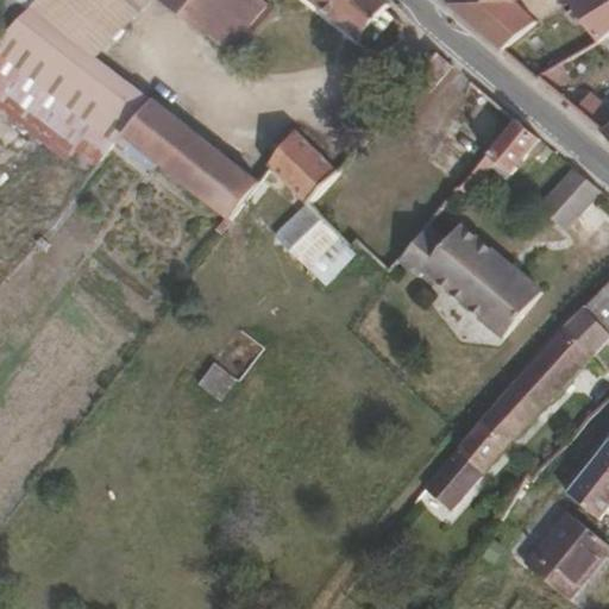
[(234,0),(42,0),(12,32),(0,44),(0,50),(94,125),(75,150),(95,165),(119,136),(149,99),(98,56),(150,0),(161,0),(205,35),(234,0)]
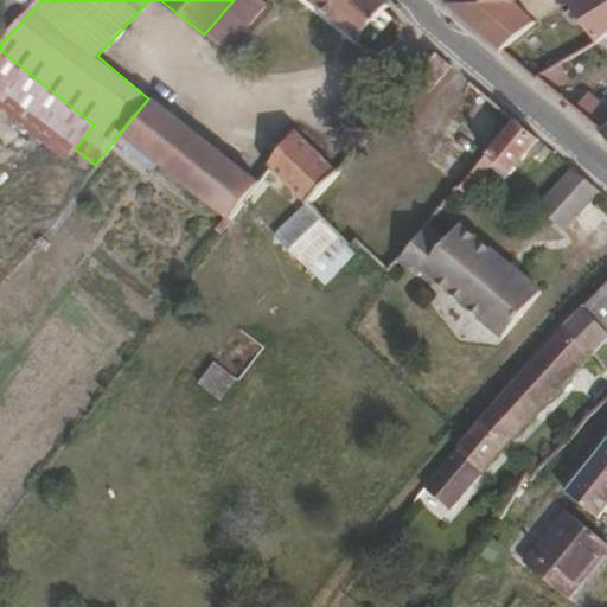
[(0,0),(0,19),(12,32),(42,0),(0,0)]
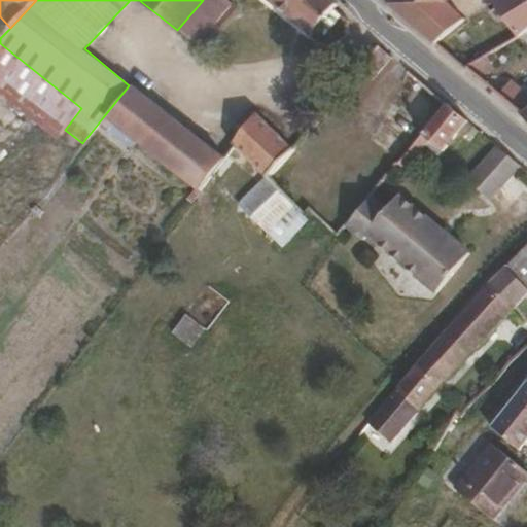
[(195,44),(229,5),(221,0),(203,0),(177,30),(195,44)]
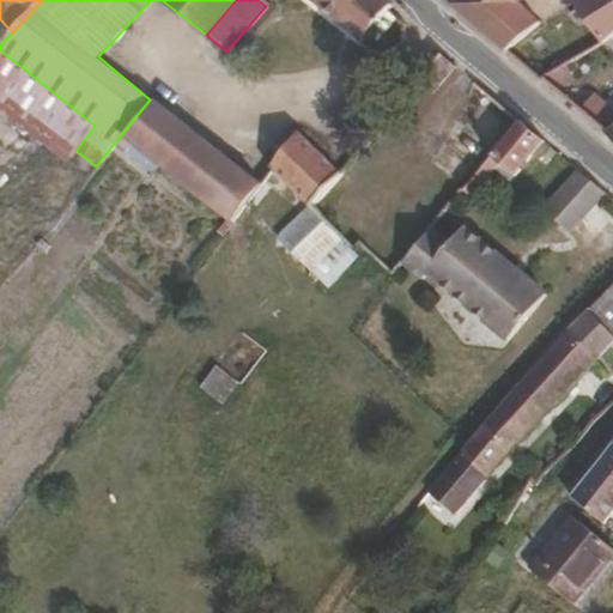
[(392,6),(382,0),(310,0),(364,41),(369,34),(377,41),(396,18),(388,11),(392,6)]
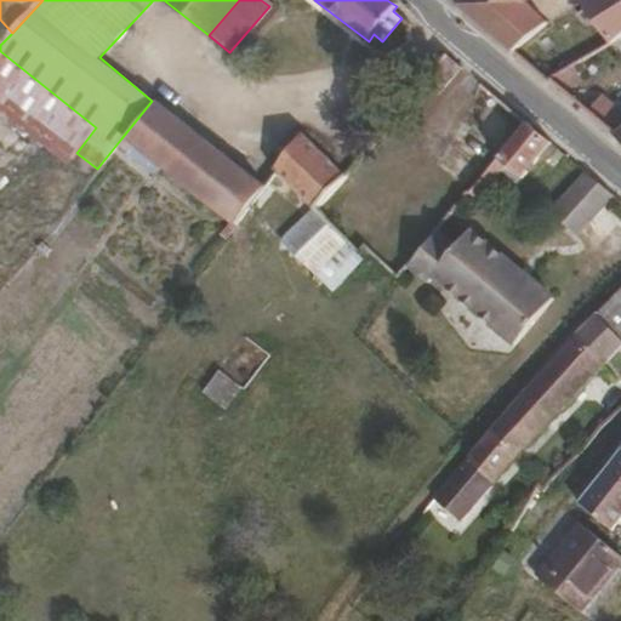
[(620,0),(460,0),(457,3),(512,51),(545,22),(525,1),(525,0),(590,0),(580,6),(607,41),(620,30),(620,0)]
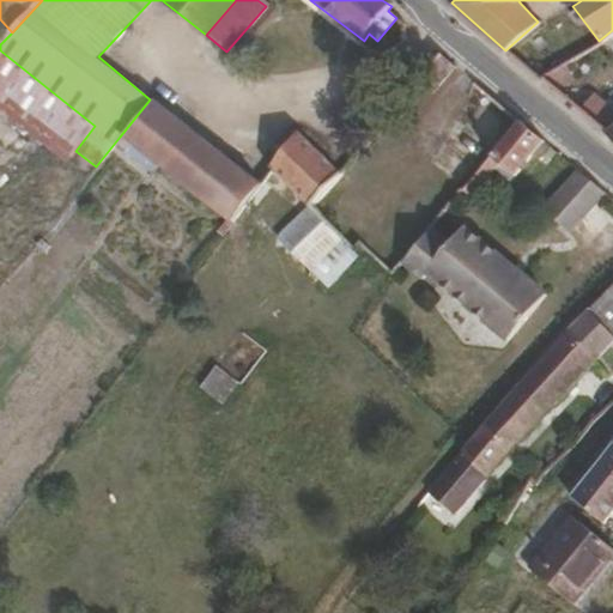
[(612,30),(599,41),(544,79),(586,125),(592,128),(612,113),(612,30)]
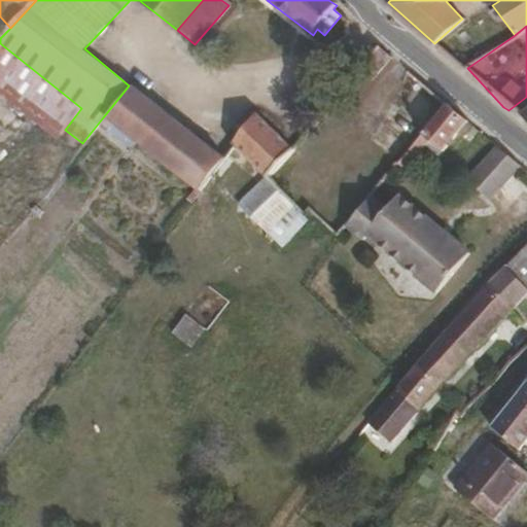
[(81,108),(0,43),(0,78),(65,130),(81,108)]
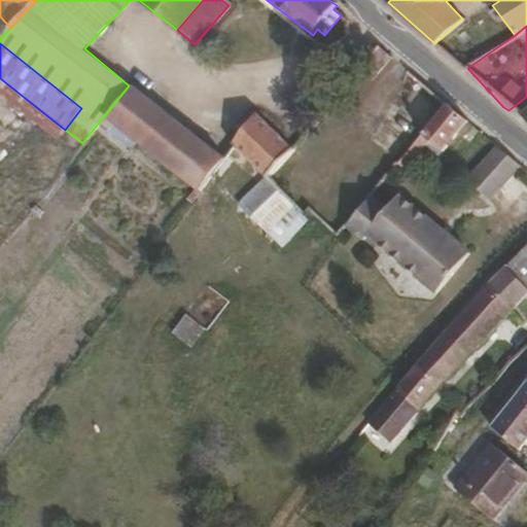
[(370,79),(388,57),(376,45),(356,68),(370,79)]
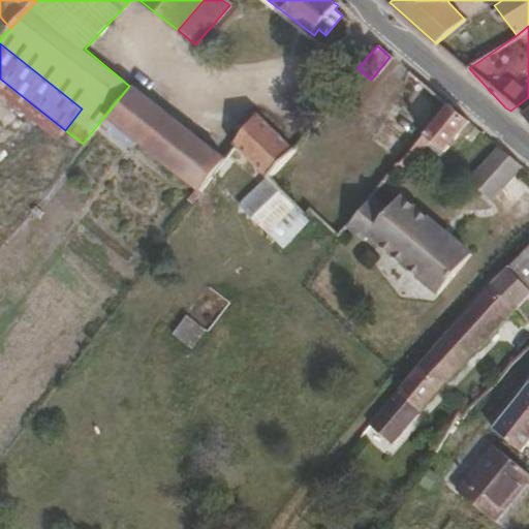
[(422,134),(446,104),(414,76),(366,139),(329,186),(309,212),(336,238),(344,227),(369,197),(422,134)]
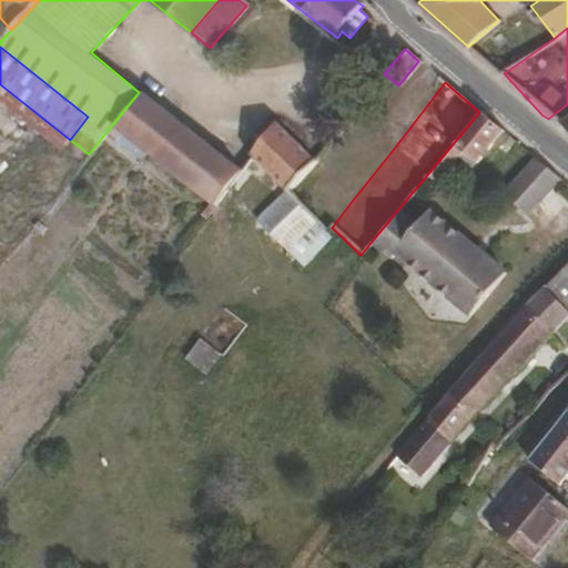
[(70,140),(0,84),(0,105),(60,153),(70,140)]
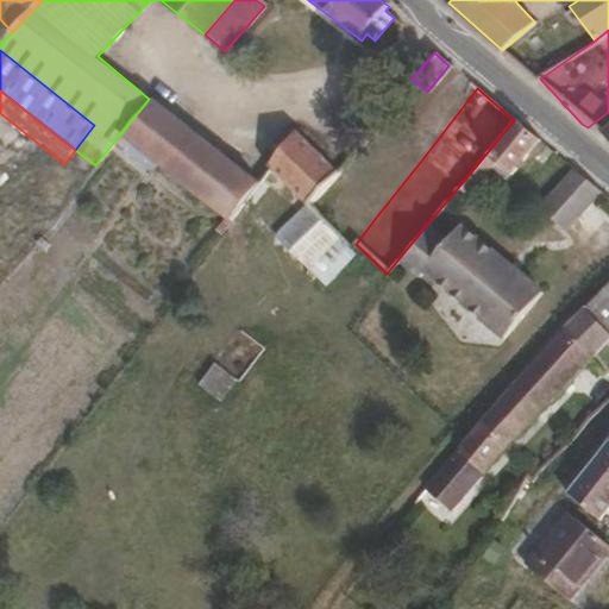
[(255,183),(149,99),(119,136),(226,223),(255,183)]
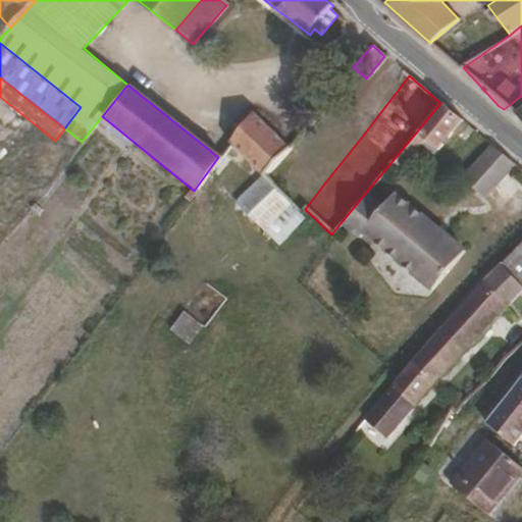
[(521,96),(504,109),(519,119),(521,121),(521,96)]
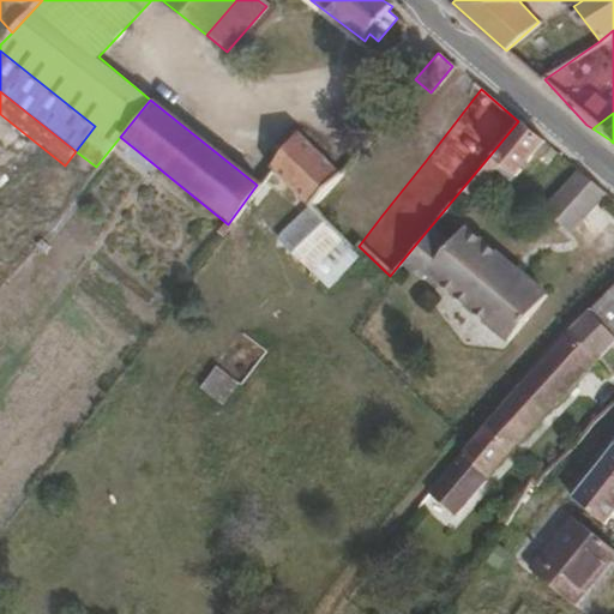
[(515,175),(542,142),(518,121),(489,156),(499,163),(515,175)]
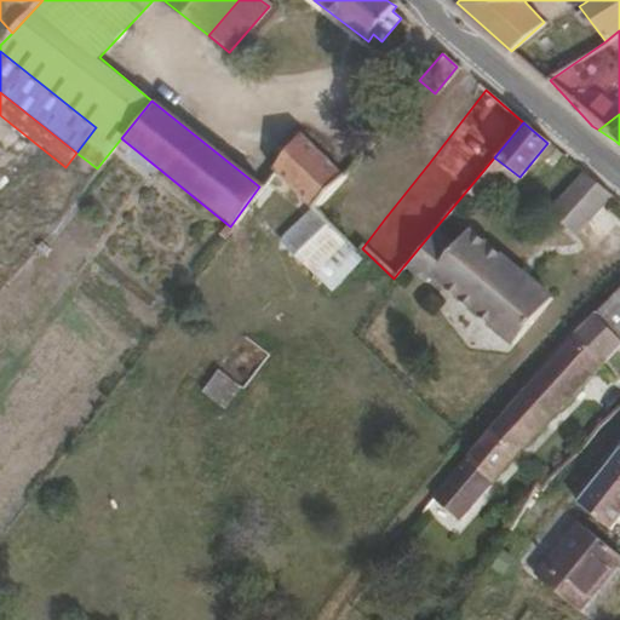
[(311,211),(340,174),(298,133),(271,172),(311,211)]
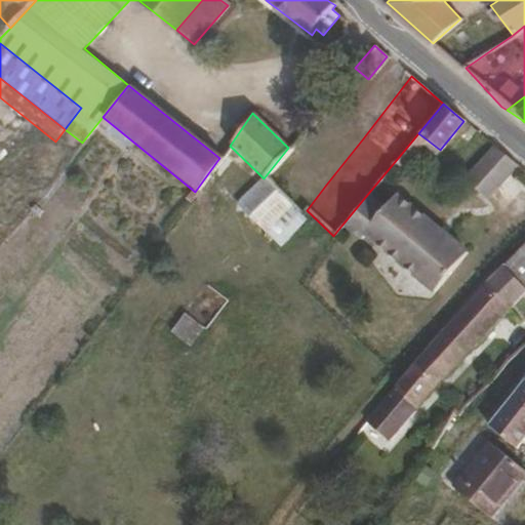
[(440,150),(427,139),(422,145),(436,156),(440,150)]
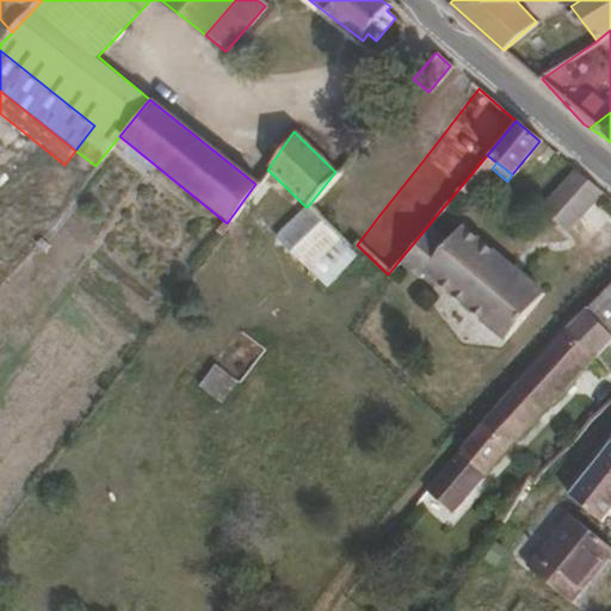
[(563,232),(599,192),(573,170),(538,209),(563,232)]
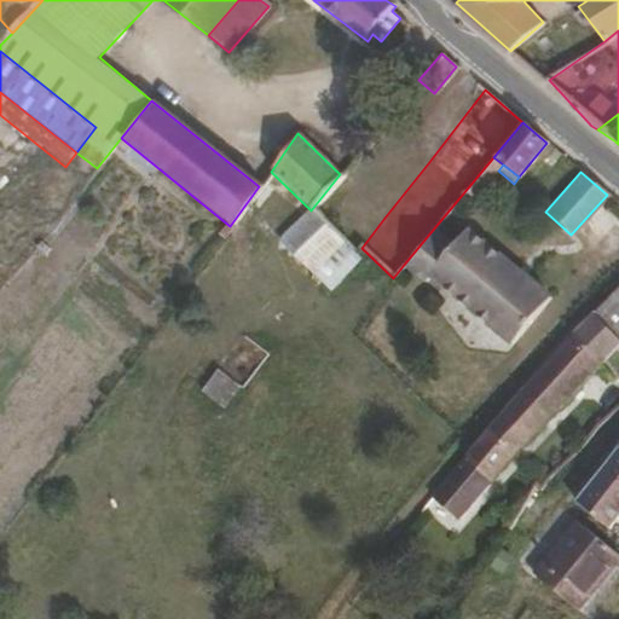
[(362,248),(385,218),(374,207),(340,174),(311,210),(341,238),(357,254),(362,248)]
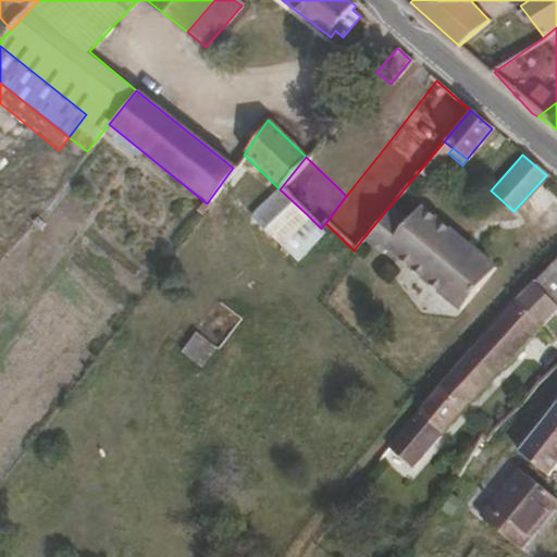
[(307,214),(280,189),(249,214),(281,246),(307,214)]
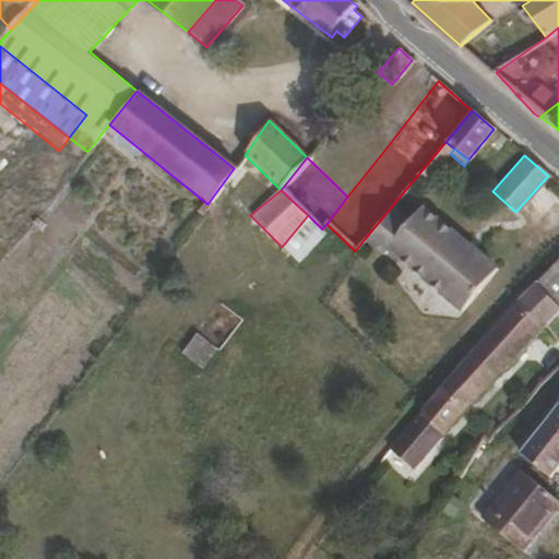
[(453,236),(420,207),(406,223),(390,209),(364,240),(382,254),(387,249),(417,276),(453,236)]
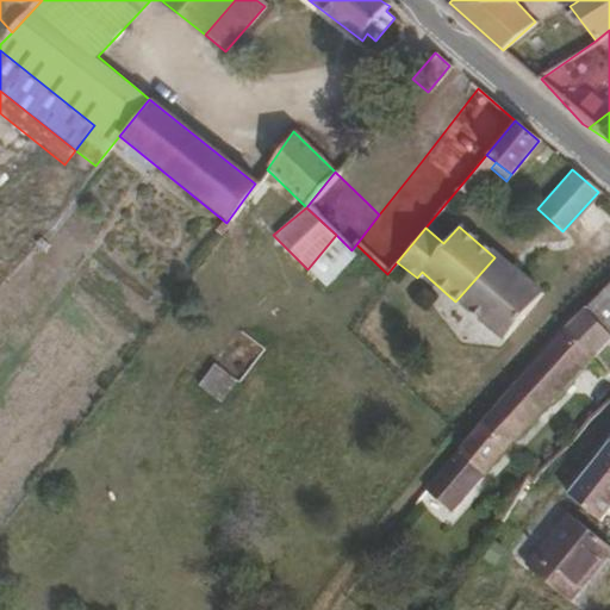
[(324,286),(352,250),(336,235),(307,269),(324,286)]
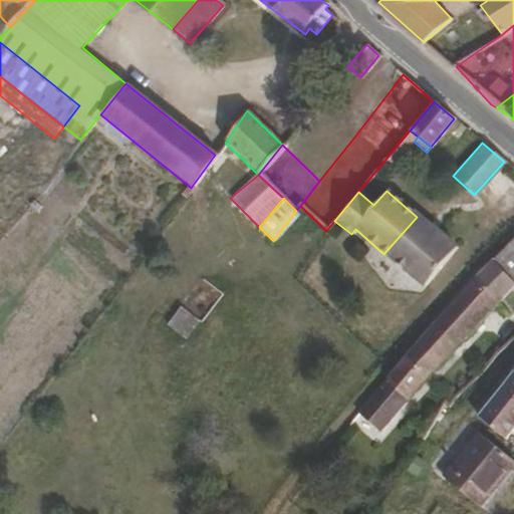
[(452,252),(424,228),(427,225),(417,217),(383,254),(422,287),(452,252)]
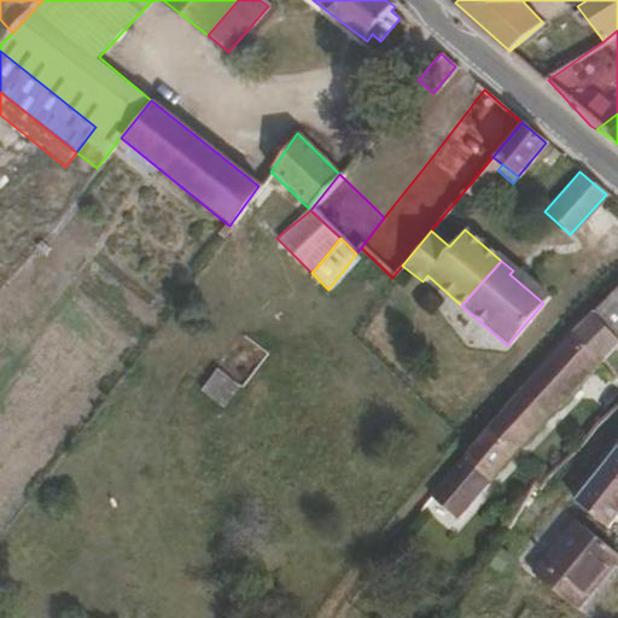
[(546,299),(513,270),(509,274),(543,303),(546,299)]
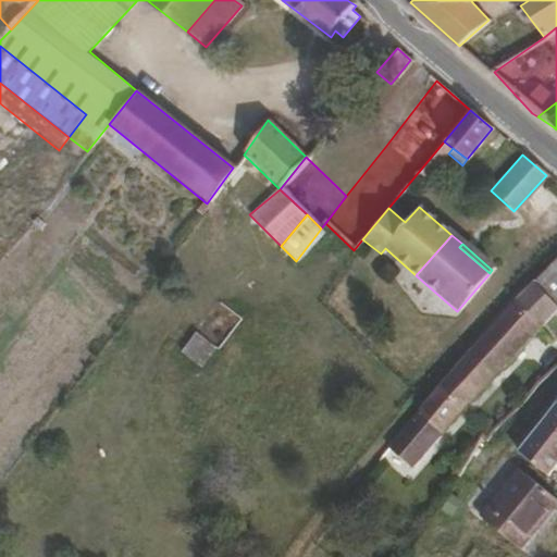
[(556,260),(515,301),(540,330),(556,311),(556,260)]
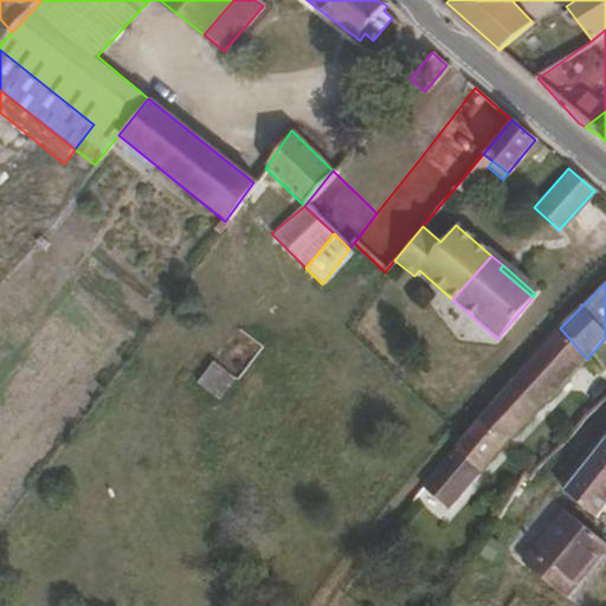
[(464,490),(587,359),(560,328),(439,463),(464,490)]
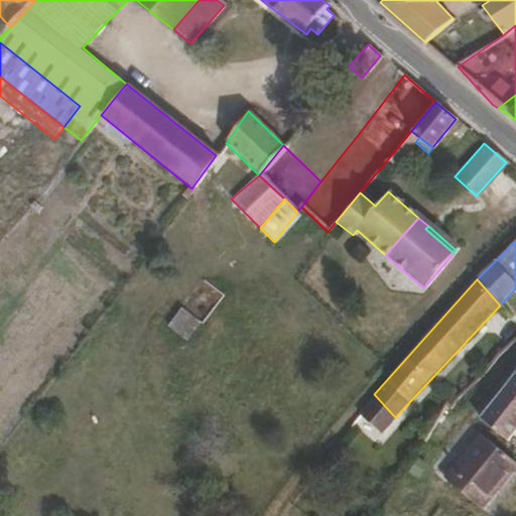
[(183,341),(197,323),(179,309),(166,328),(183,341)]
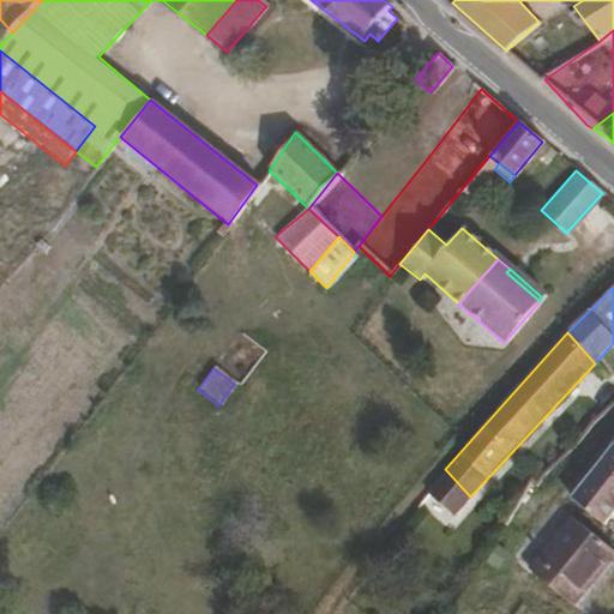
[(613,512),(613,439),(567,498),(605,525),(613,512)]
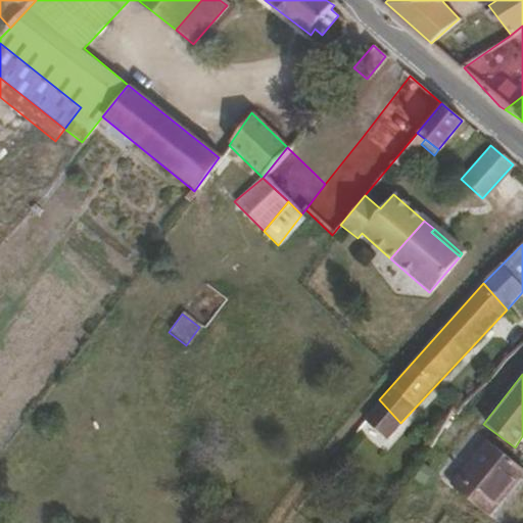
[(400,423),(379,399),(363,421),(383,441),(400,423)]
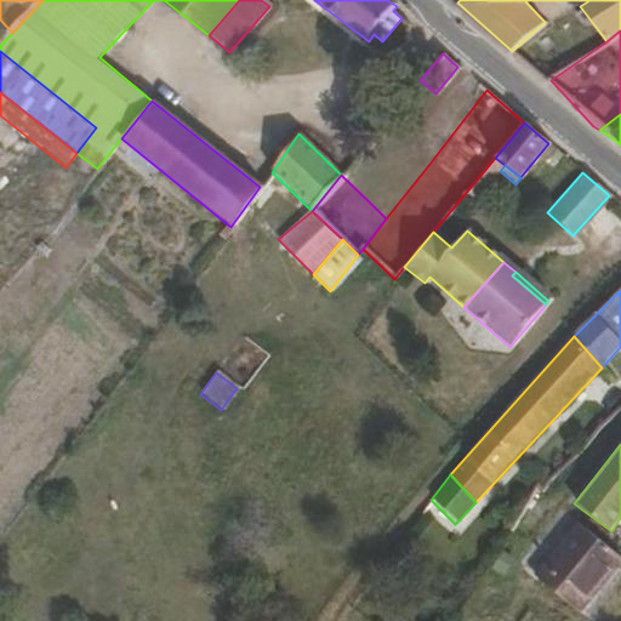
[(577,611),(619,558),(575,525),(533,579),(577,611)]
